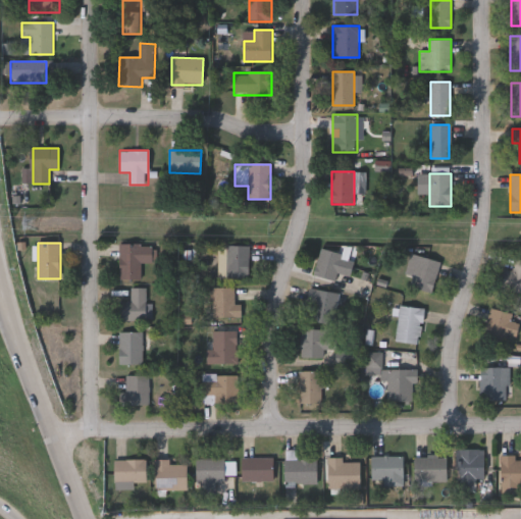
[(119,278),(119,244),(155,244),(155,262),(142,262),(142,278),(119,278)]
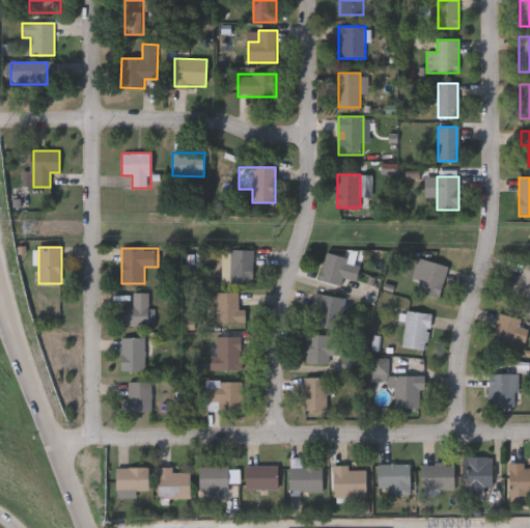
[(254,250),(254,282),(223,282),(223,250),(254,250)]
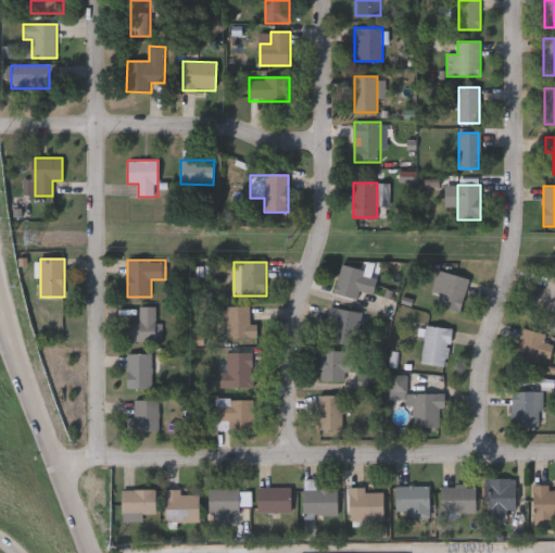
[(373,296),(360,291),(357,300),(335,292),(342,265),(379,276),(373,296)]
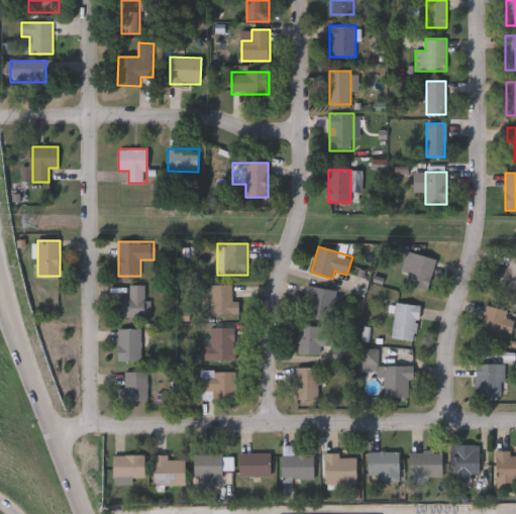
[(428,291),(409,285),(412,276),(401,273),(407,251),(436,261),(428,291)]
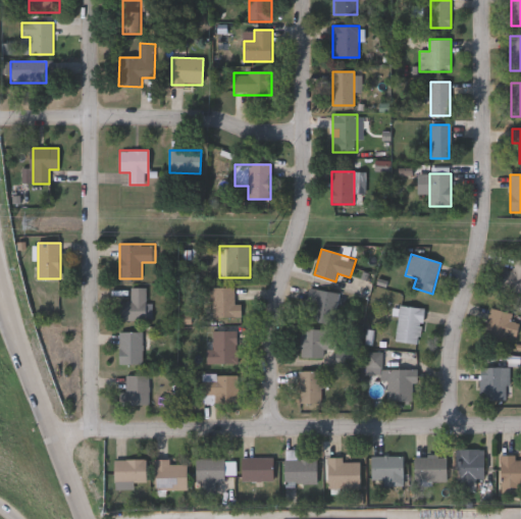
[(501,269),(513,271),(516,260),(520,261),(520,294),(497,288),(501,269)]
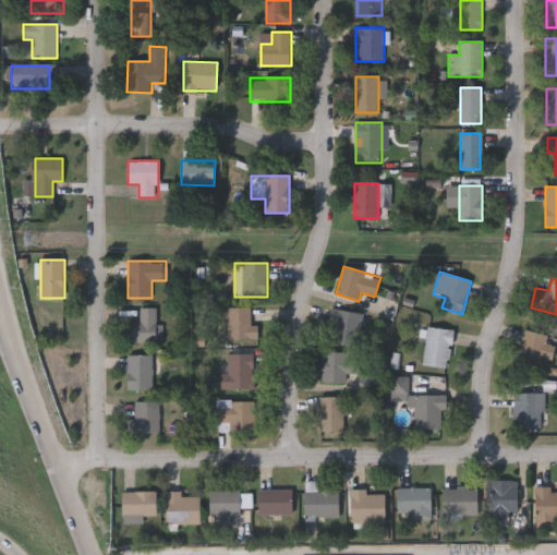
[(157,342),(128,342),(128,322),(140,322),(140,308),(157,308),(157,342)]
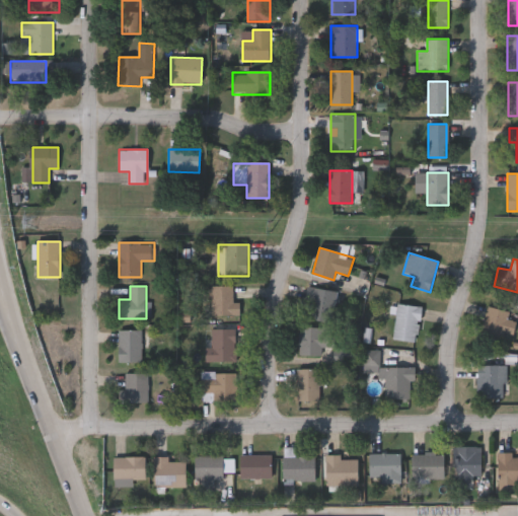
[(240,302),(240,315),(210,315),(210,286),(233,286),(233,302),(240,302)]
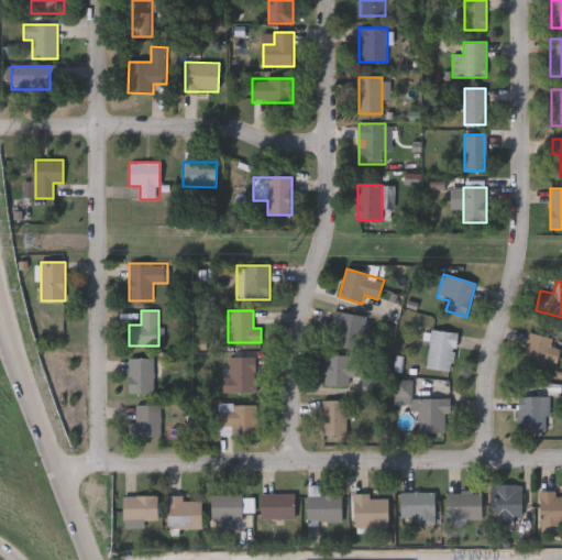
[(329,344),(334,311),(367,317),(361,351),(329,344)]
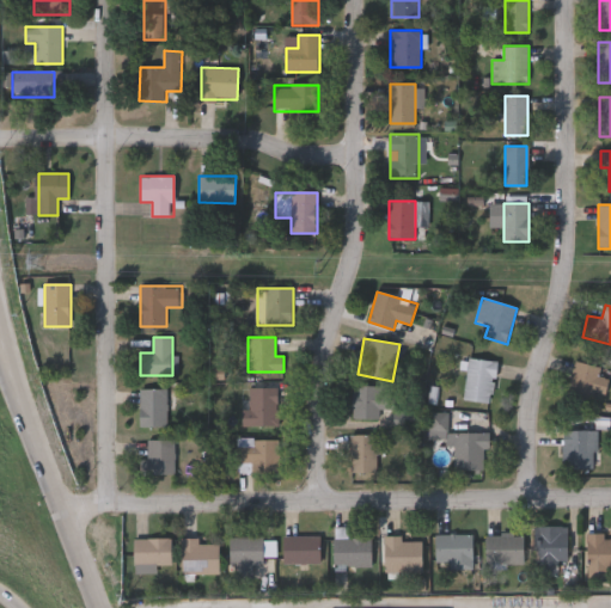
[(489,405),(462,398),(471,358),(499,364),(489,405)]
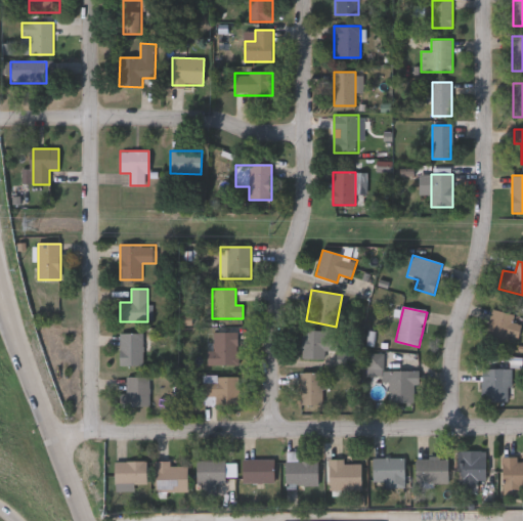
[(484,342),(493,310),(522,318),(522,322),(518,339),(509,336),(506,348),(484,342)]
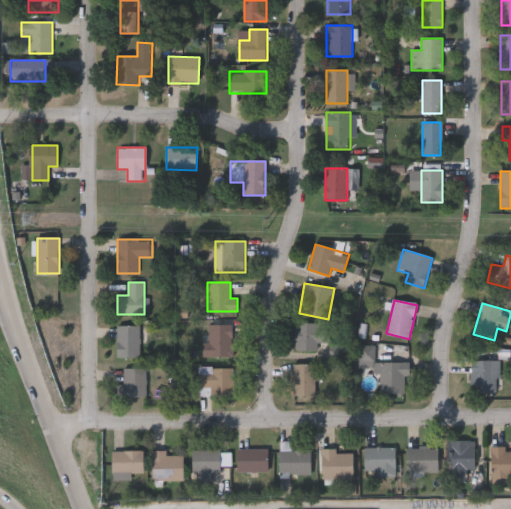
[(330,323),(330,342),(317,342),(317,350),(295,350),(295,323),(330,323)]
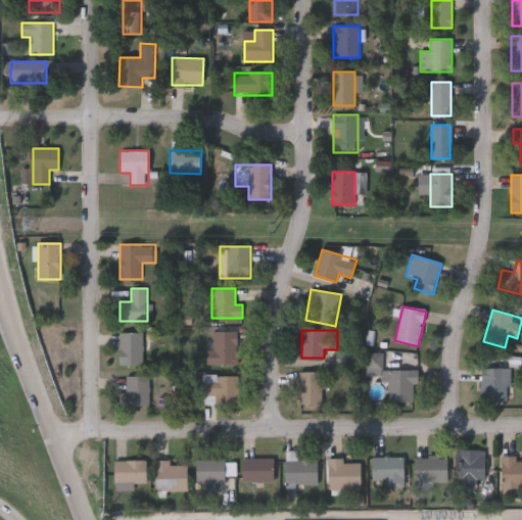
[(144,366),(120,366),(120,332),(144,332),(144,366)]
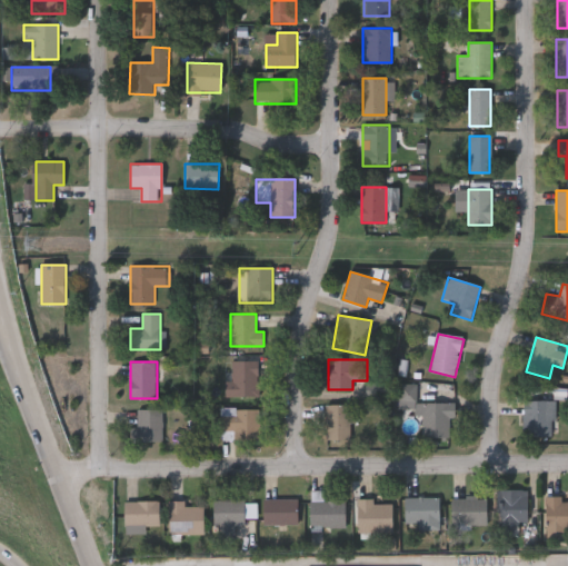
[(258,361),(258,397),(225,397),(225,381),(231,381),(231,361),(258,361)]
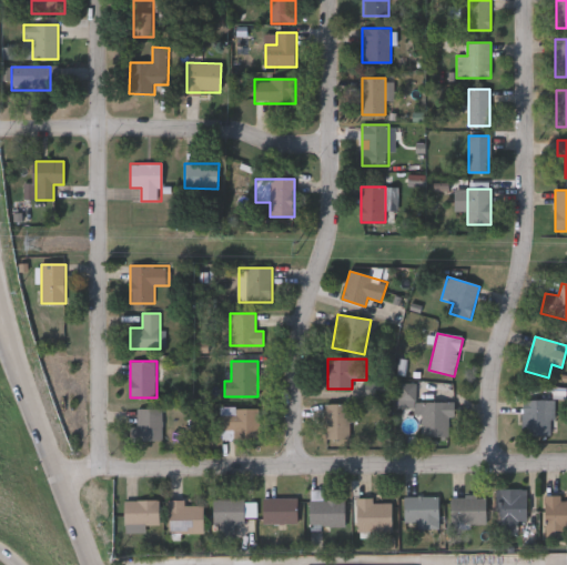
[(422,436),(422,416),(414,416),(414,409),(397,409),(397,383),(416,383),(416,402),(453,402),(453,436),(422,436)]
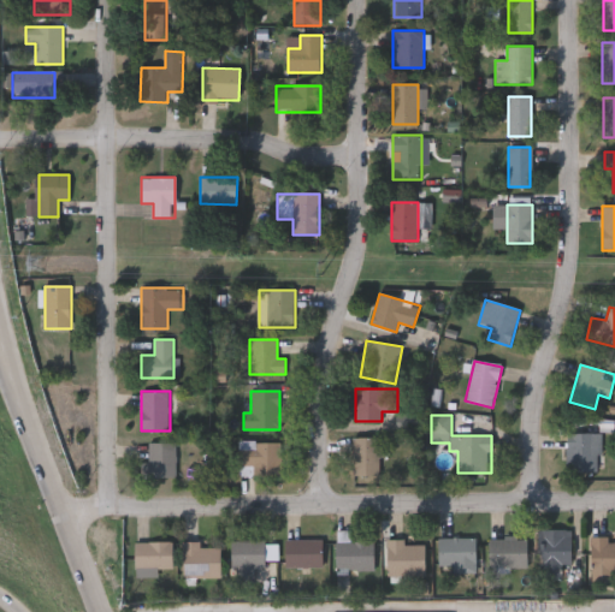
[(567,471),(567,433),(601,433),(601,471),(567,471)]
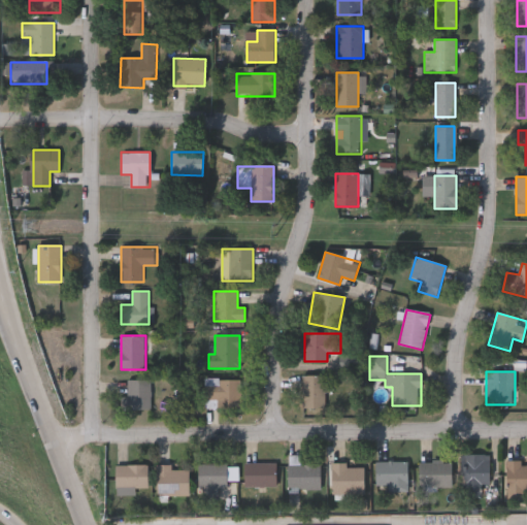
[(302,407),(302,375),(325,375),(325,407),(302,407)]
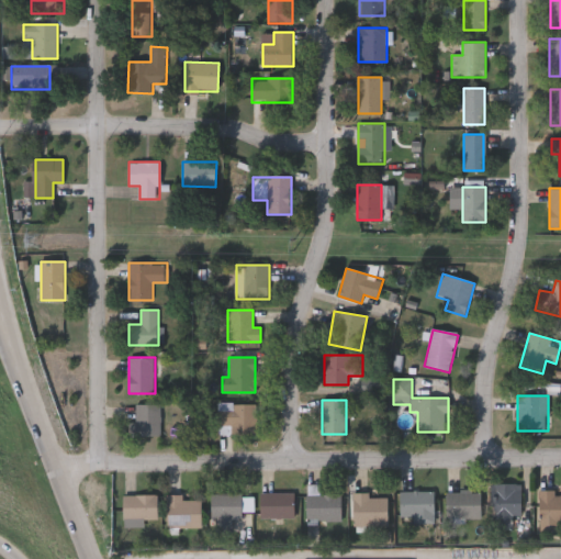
[(161,436),(135,436),(135,404),(161,404),(161,436)]
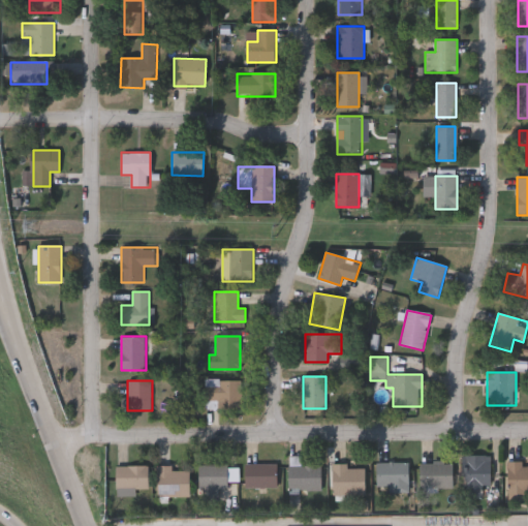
[(207,381),(242,381),(242,409),(207,409),(207,381)]
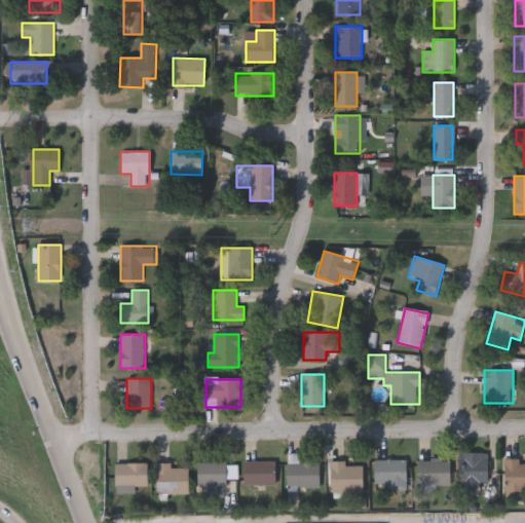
[(488,452),(488,483),(479,483),(479,495),(459,495),(459,452),(488,452)]
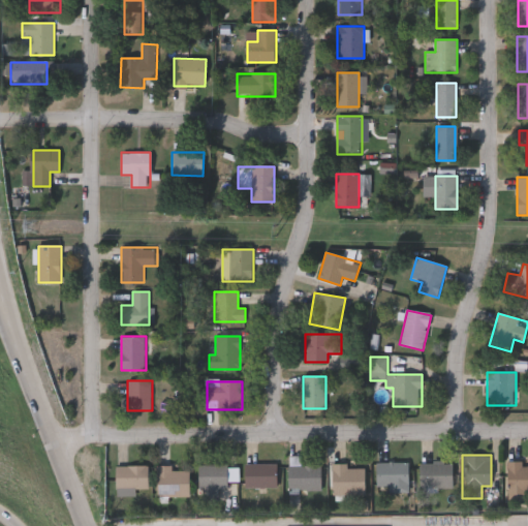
[(321,490),(288,490),(288,457),(301,457),(301,466),(321,466),(321,490)]
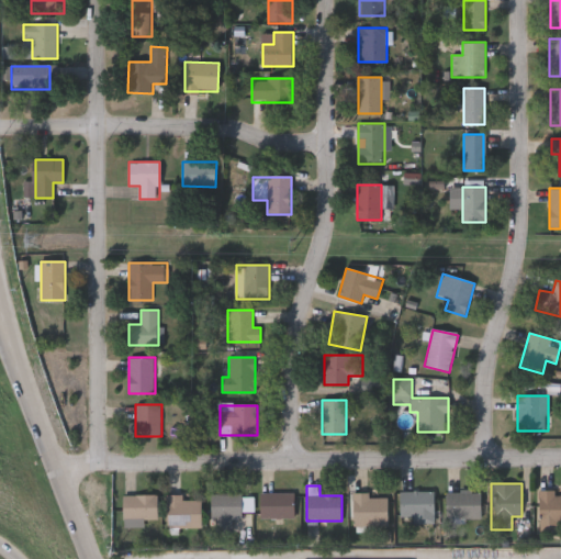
[(434,517),(400,517),(400,491),(434,491),(434,517)]
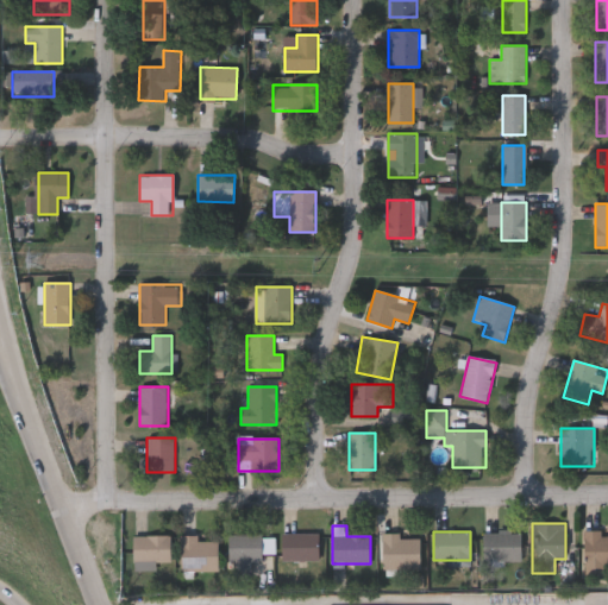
[(521,561),(484,561),(484,531),(521,531),(521,561)]
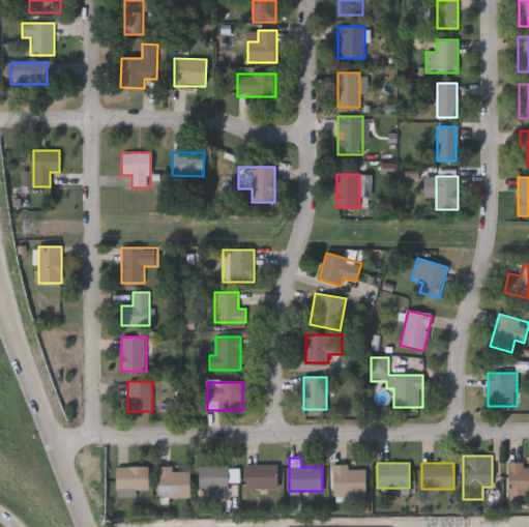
[(277,465),(277,489),(245,489),(245,465),(277,465)]
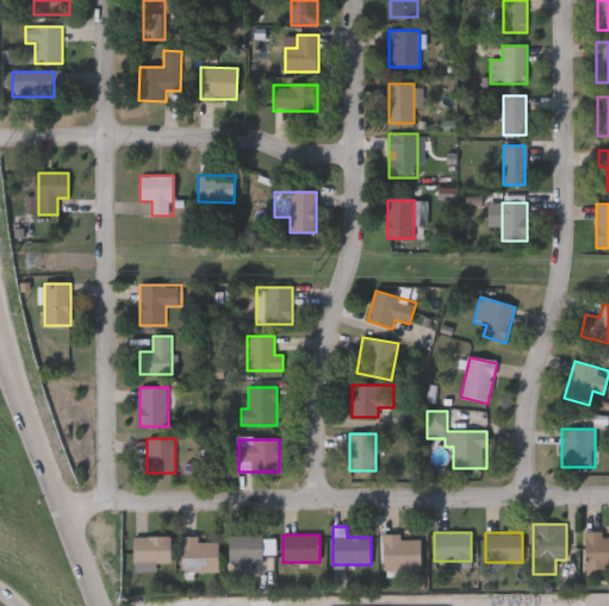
[(402,535),(402,539),(421,539),(421,569),(384,569),(384,535),(402,535)]
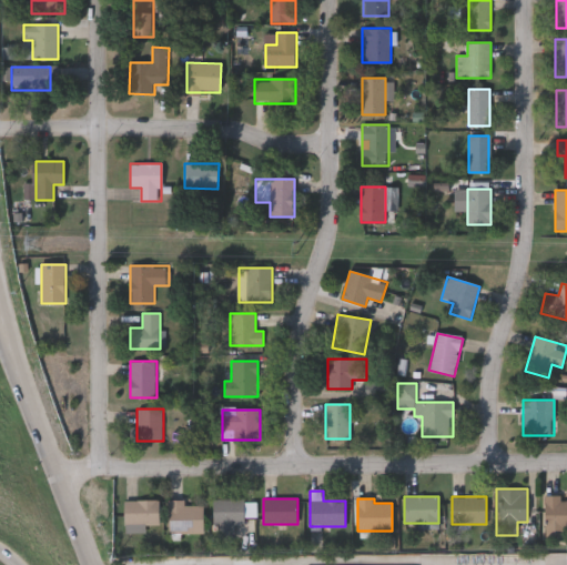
[(566,530),(545,530),(545,498),(566,498),(566,530)]
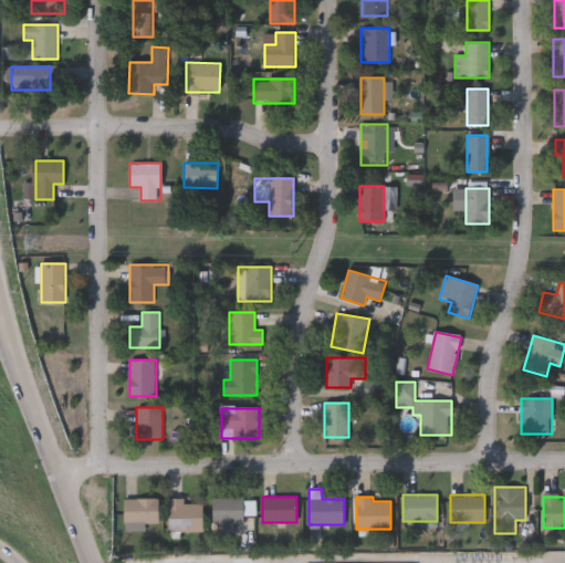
[(159,523),(124,523),(124,499),(159,499),(159,523)]
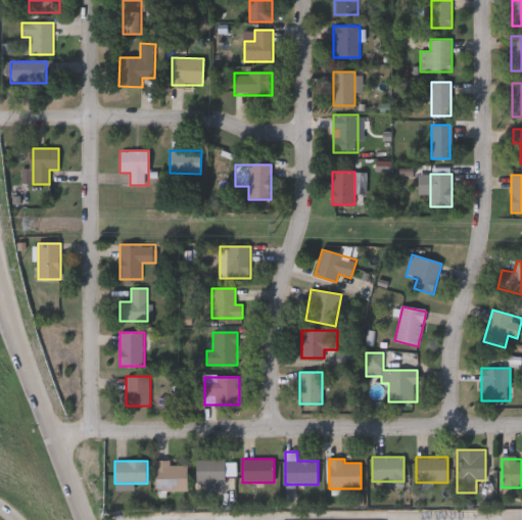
[(236,475),(226,475),(226,482),(217,482),(217,490),(197,490),(197,461),(236,461),(236,475)]
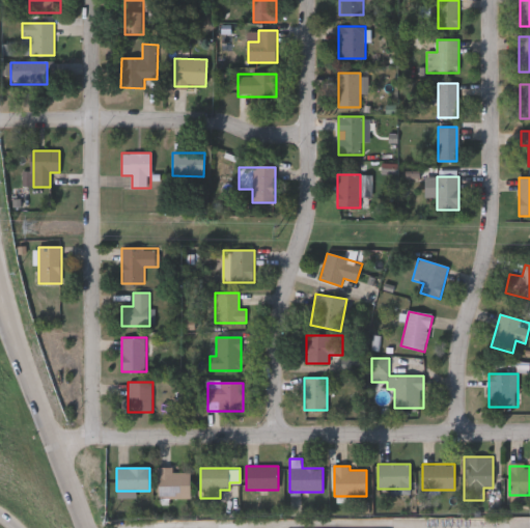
[(158,470),(190,470),(190,499),(158,499),(158,470)]
